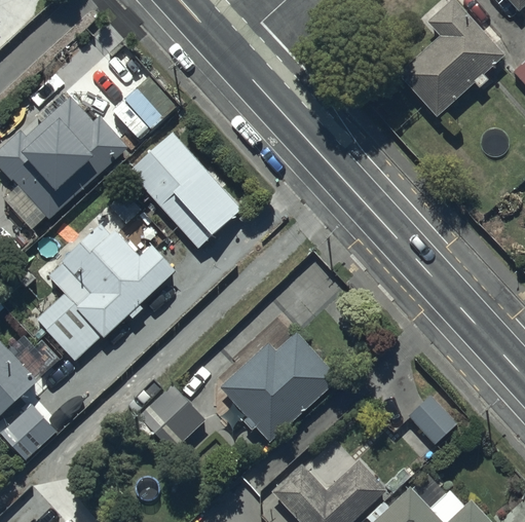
[(440,35),(397,72),(435,116),(474,82),(478,87),(487,79),(483,74),(502,57),(453,0),(448,0),(425,20),(440,35)]
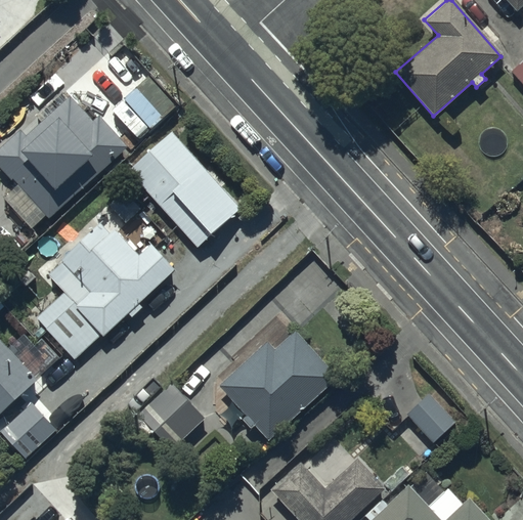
[(522,0),(506,0),(515,9),(522,1),(522,0)]
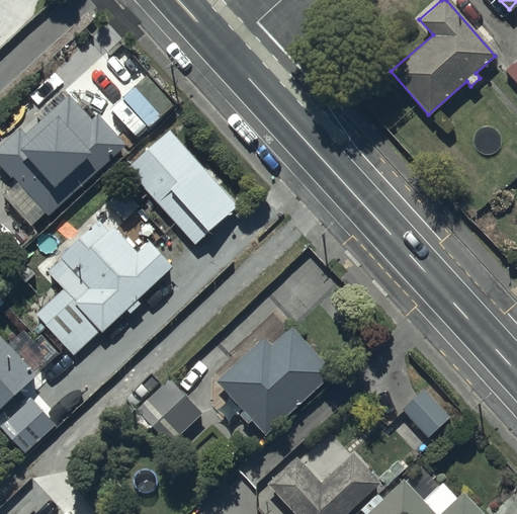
[(516,59),(504,71),(516,84),(516,59)]
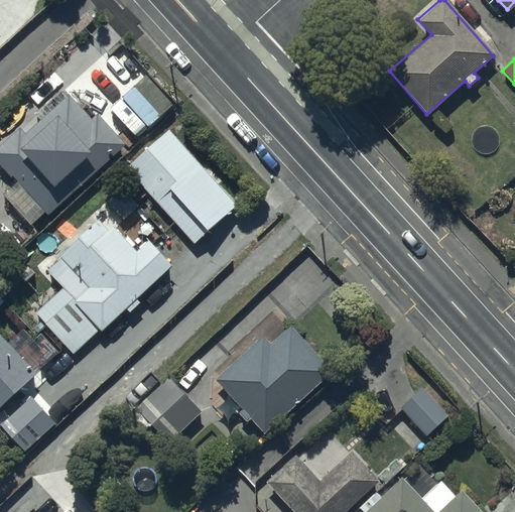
[(26,135),(20,128),(0,145),(0,162),(12,176),(15,174),(20,180),(4,195),(33,227),(126,144),(98,113),(93,118),(72,94),(26,135)]
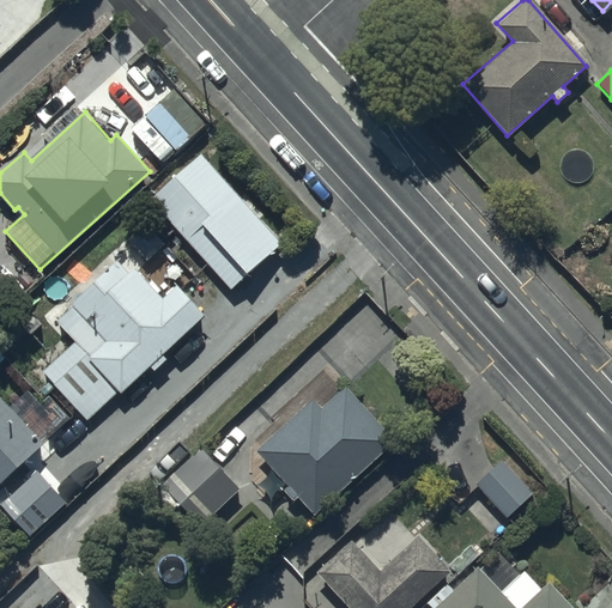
[(203,153),(151,199),(231,290),(283,245),(203,153)]
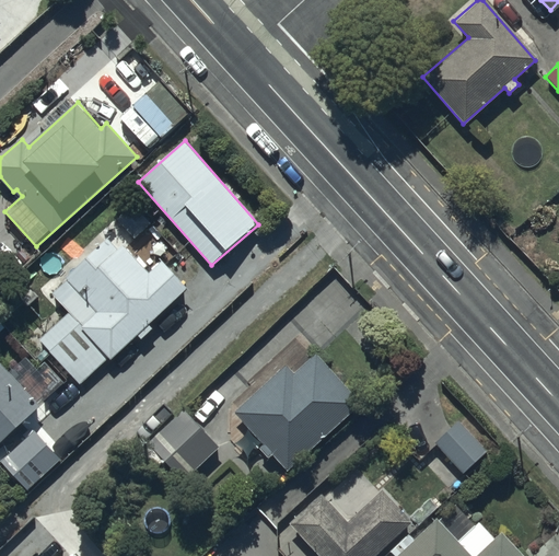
[(113,359),(188,285),(162,258),(149,270),(126,247),(132,241),(115,223),(86,252),(89,254),(65,278),(67,280),(51,296),(68,313),(41,342),(83,384),(111,357),(113,359)]
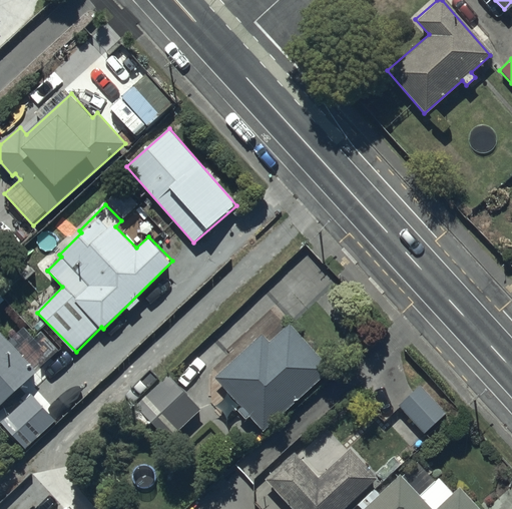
[(268,343),(259,333),(212,377),(239,406),(235,410),(243,418),(246,415),(263,431),(329,368),(288,324),(268,343)]
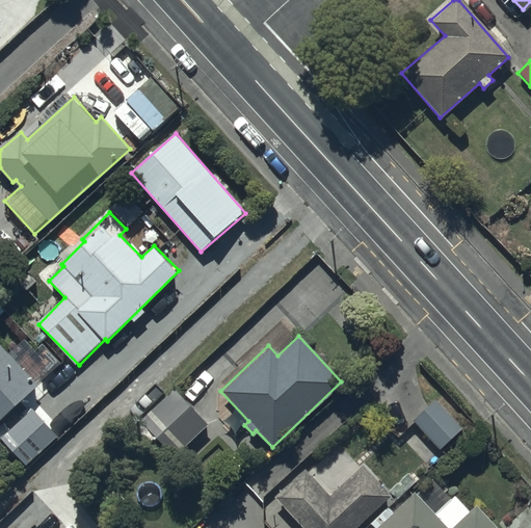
[(12,358),(0,342),(0,417),(36,386),(32,381),(41,374),(20,351),(12,358)]
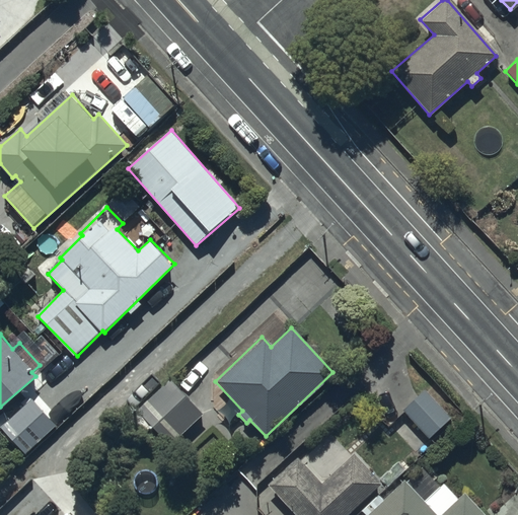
[(203,415),(169,380),(137,410),(169,445),(203,415)]
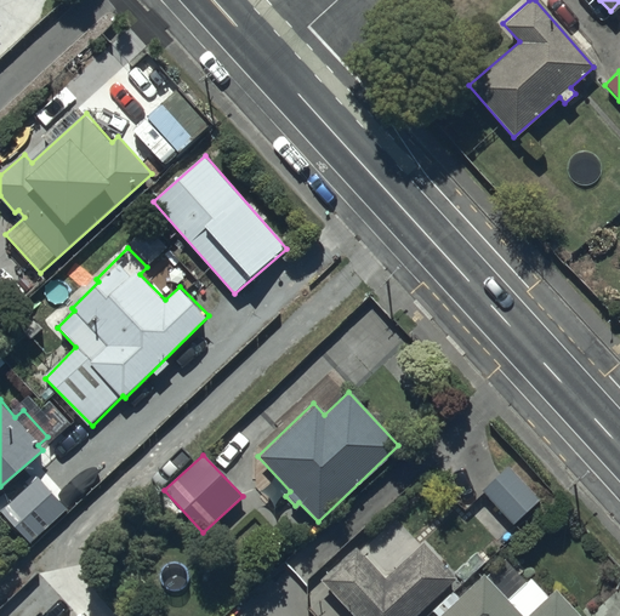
[(510,465),(481,490),(510,524),(540,498),(510,465)]
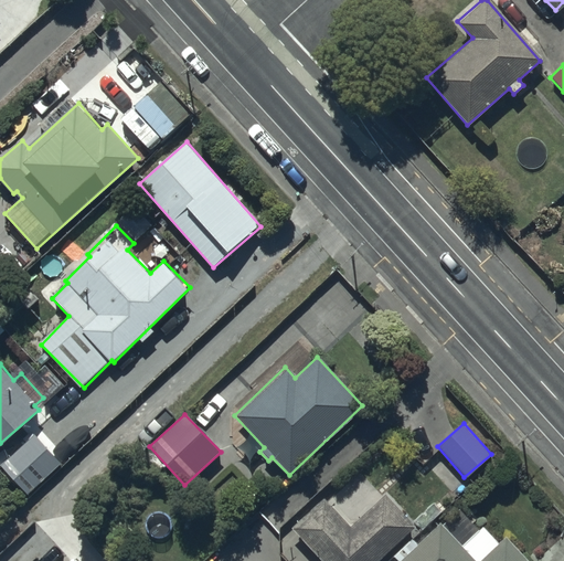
[(64,466),(35,435),(1,466),(30,497),(64,466)]
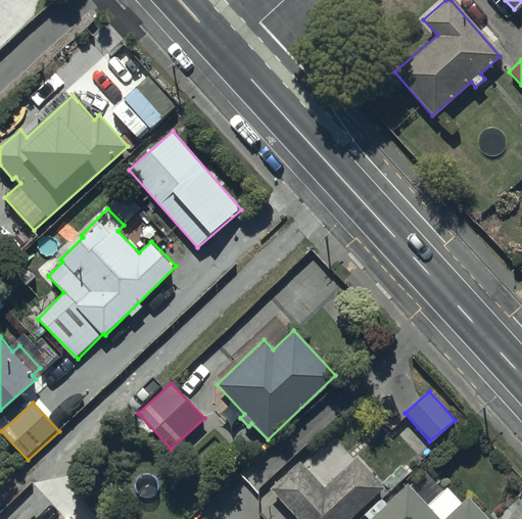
[(300,460),(270,487),(297,518),(349,518),(383,488),(356,458),(324,486),(300,460)]
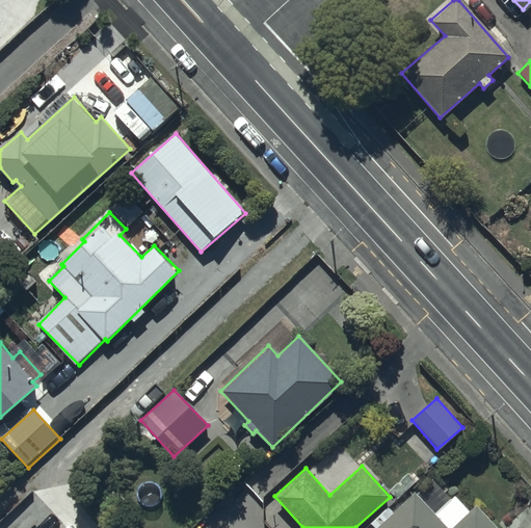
[(495,527),(475,505),(468,511),(453,495),(450,498),(432,479),(417,493),(416,492),(392,512),(387,507),(370,523),(373,527),(495,527)]
